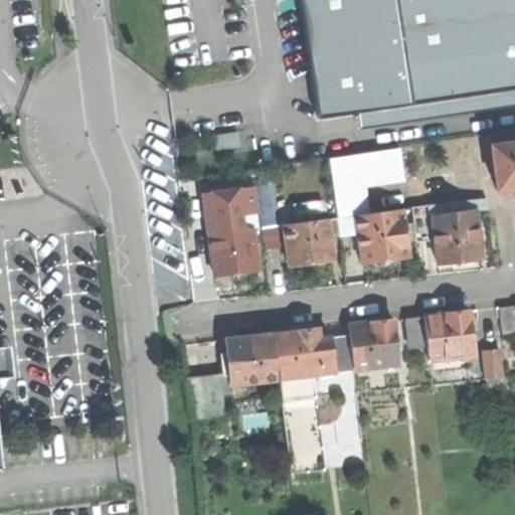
[(514,90),(514,0),(302,0),(319,120),(514,90)]
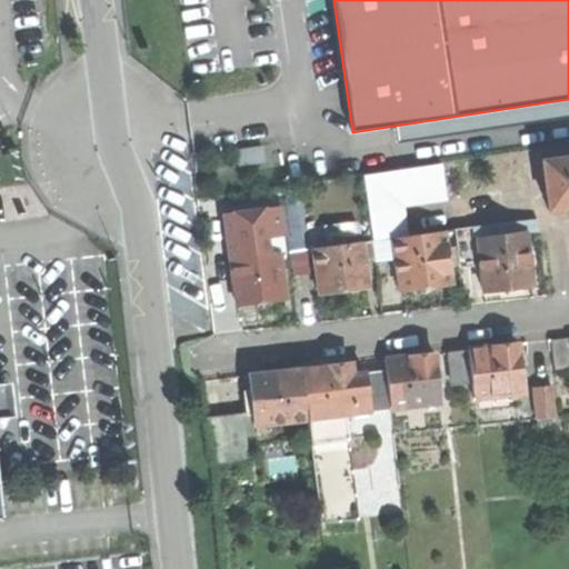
[(263,163),(261,147),(236,151),(239,168),(263,163)]
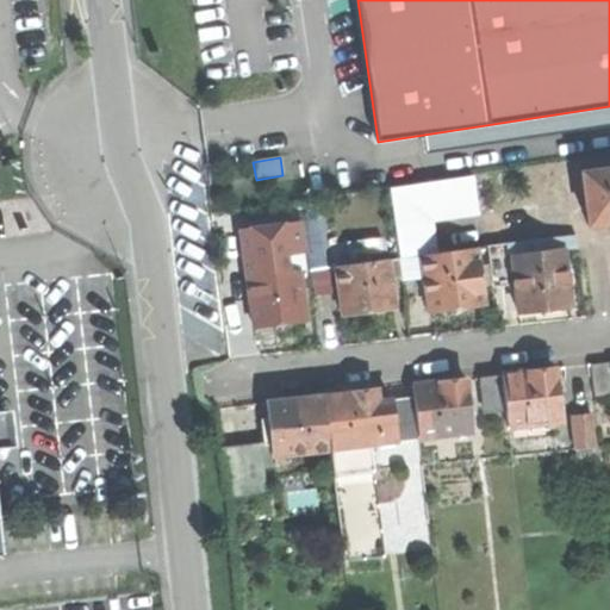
[(609,168),(579,173),(587,225),(609,222),(609,168)]
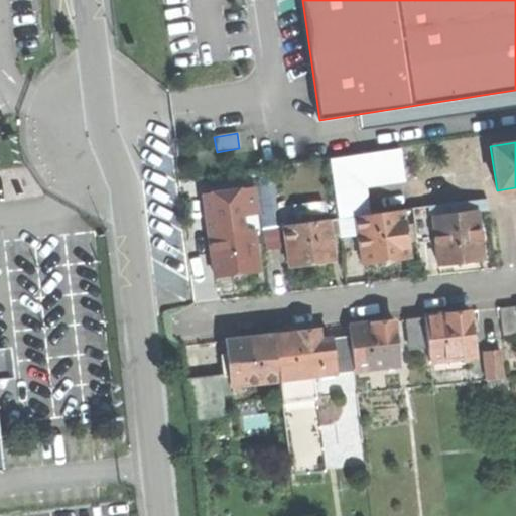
[(354,215),(367,214),(363,184),(404,179),(400,149),(329,158),(337,218),(354,215)]
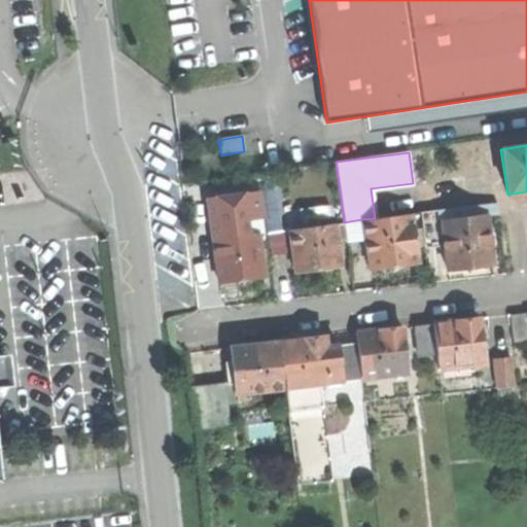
[(461,206),(438,209),(440,219),(462,216),(461,206)]
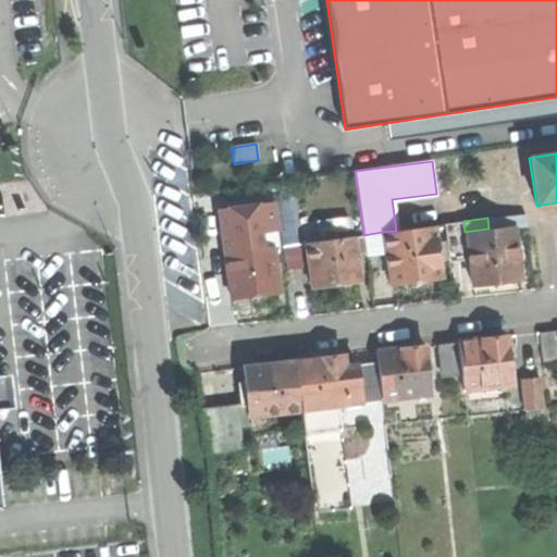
[(446,259),(468,257),(465,232),(463,221),(442,224),(446,259)]
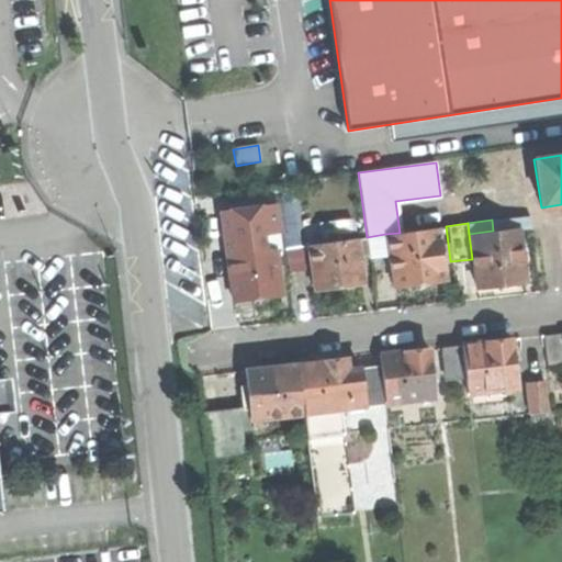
[(435,227),(400,233),(385,234),(392,284),(418,281),(441,278),(435,227)]
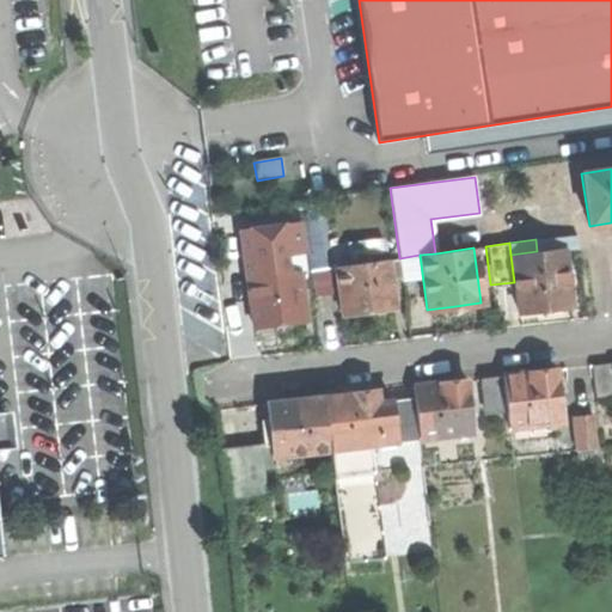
[(546,310),(570,306),(563,248),(537,251),(510,255),(514,282),(519,313),(546,310)]
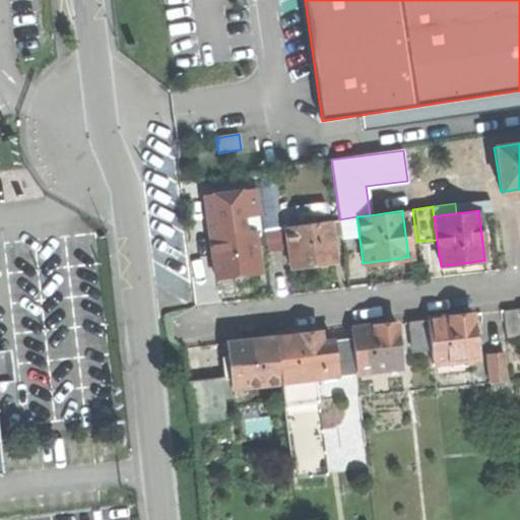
[(328,220),(285,226),(290,267),(313,264),(333,261),(328,220)]
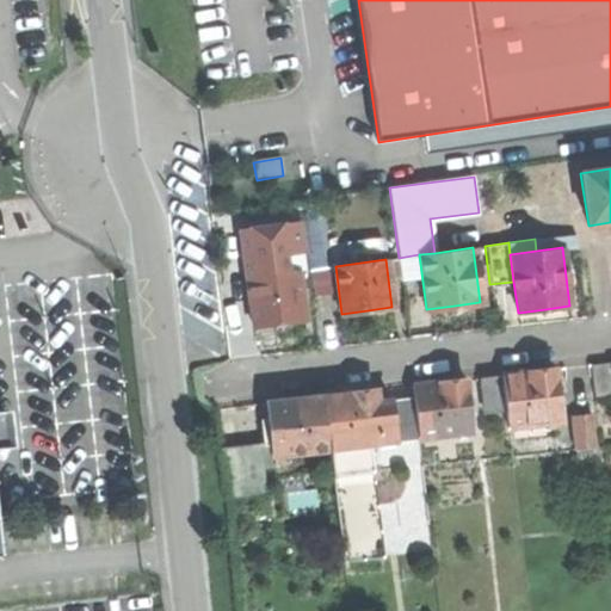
[(328,267),(306,271),(308,284),(331,281),(328,267)]
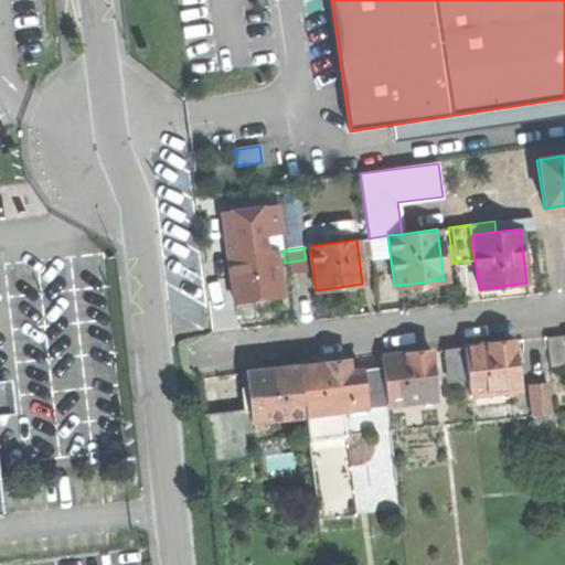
[(283,251),(272,252),(274,267),(285,266),(285,263),(283,251)]
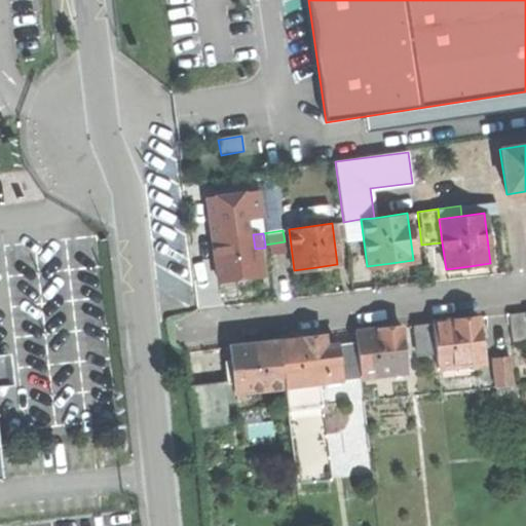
[(239,278),(259,275),(255,249),(253,234),(211,240),(217,282),(239,278)]
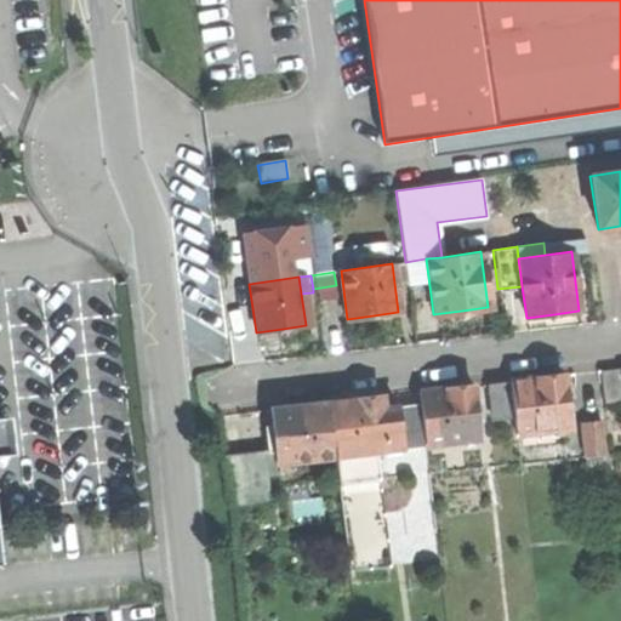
[(604,405),(620,403),(620,388),(619,370),(599,372),(604,405)]
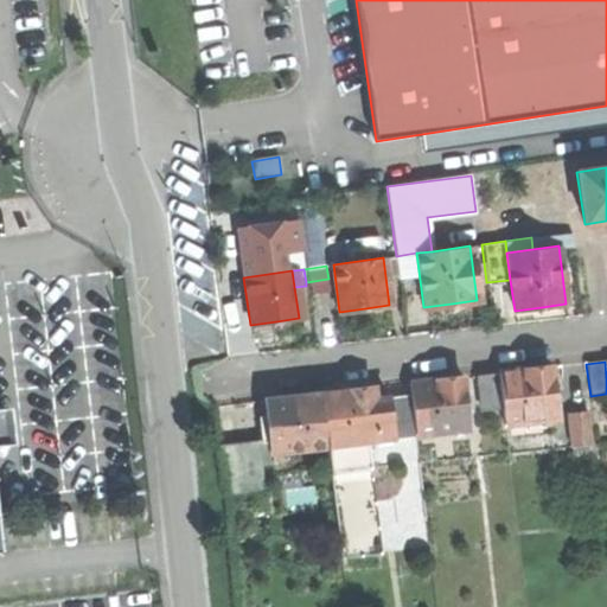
[(503,423),(554,417),(548,366),(517,370),(497,374),(502,408),(503,423)]
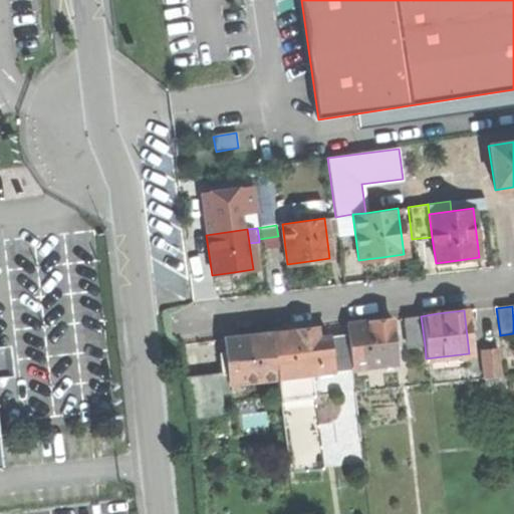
[(408,347),(425,345),(421,316),(405,318),(408,347)]
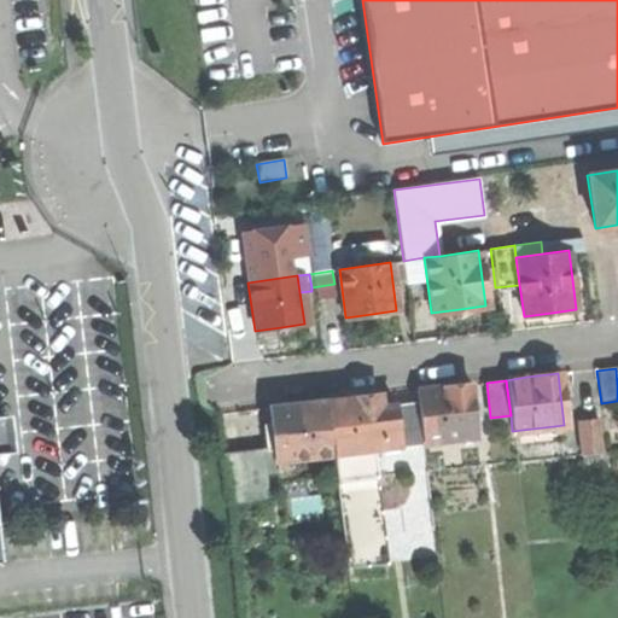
[(421,443),(474,436),(467,384),(441,388),(415,391),(417,403),(421,443)]
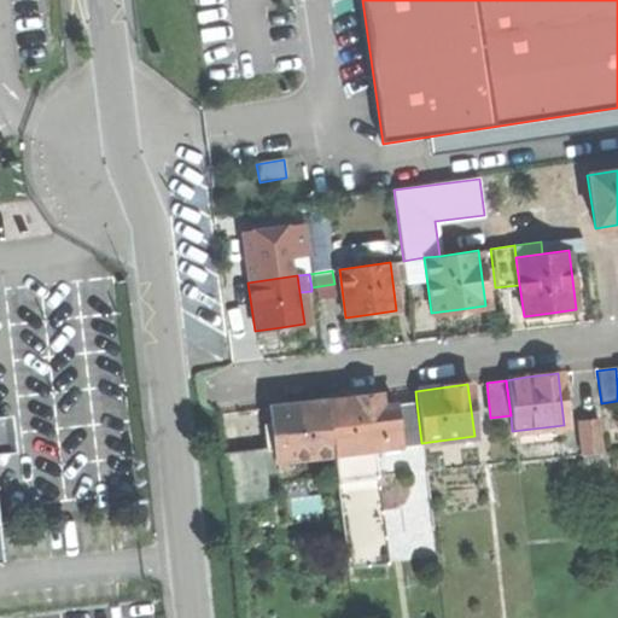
[(373,449),(385,448),(380,408),(379,396),(348,400),(326,402),(333,454),(373,449)]
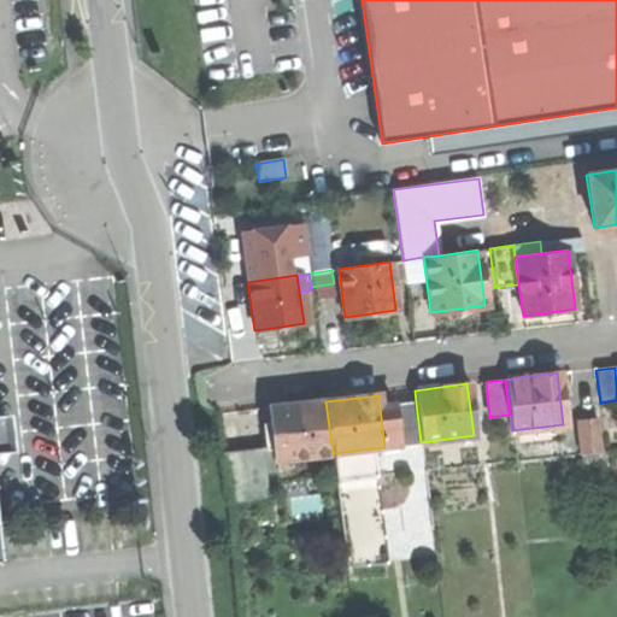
[(278,460),(333,453),(325,401),(297,405),(272,409),(274,422),(277,446),(278,460)]
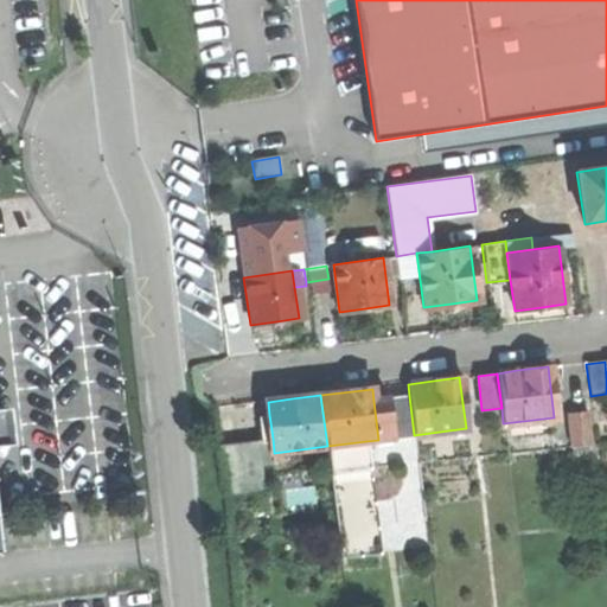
[(391,438),(414,435),(409,396),(387,400),(391,438)]
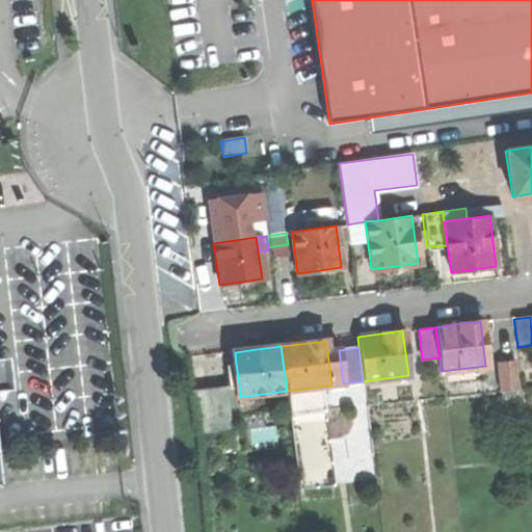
[(331,386),(343,383),(339,350),(327,351),(331,386)]
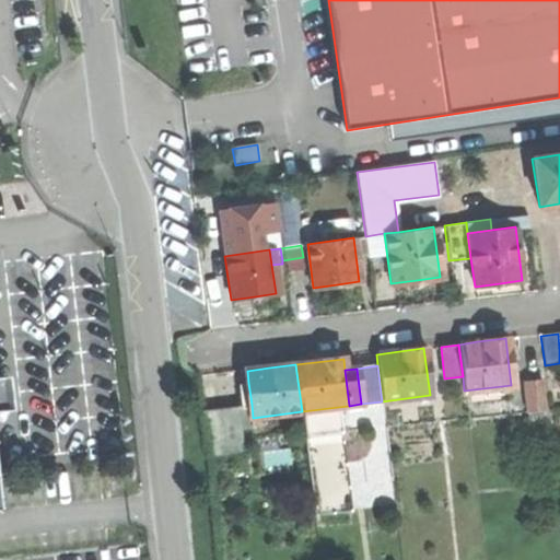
[(540,380),(523,382),(527,412),(545,409),(540,380)]
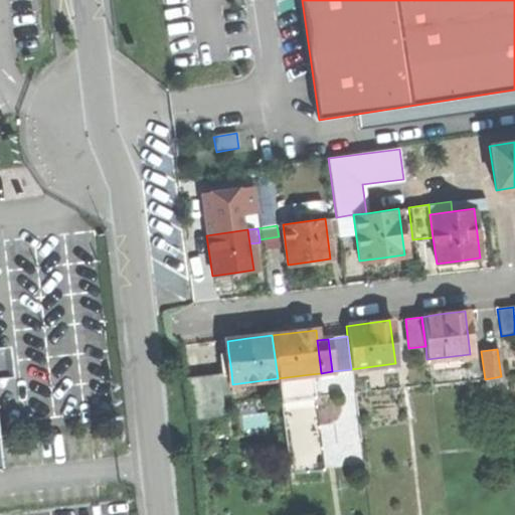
[(223,373),(231,372),(228,352),(220,353),(223,373)]
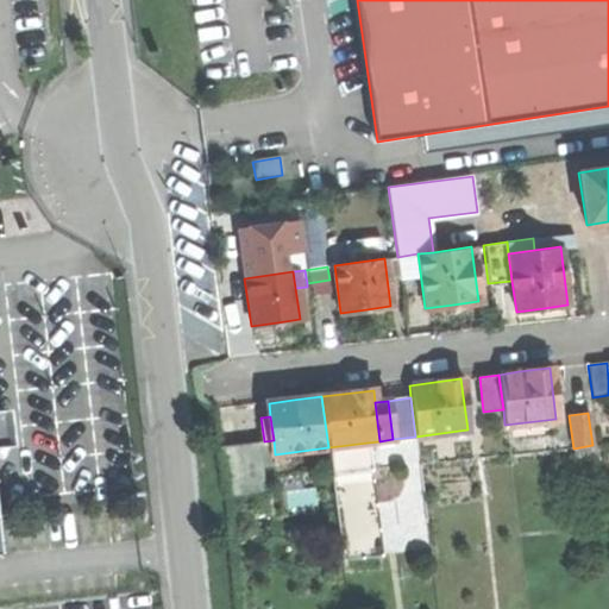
[(221,446),(226,483),(267,478),(263,441),(221,446)]
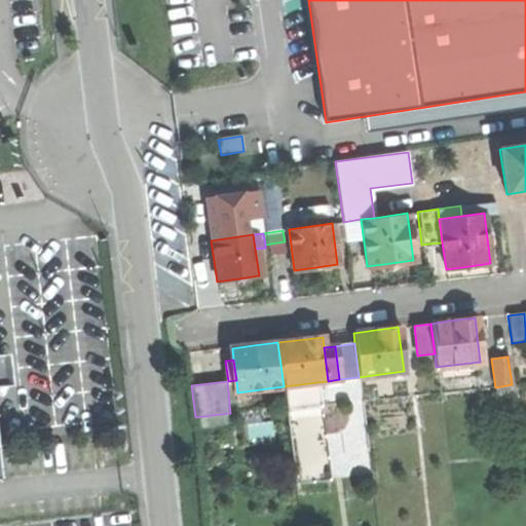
[(331,481),(317,382),(284,386),(296,485),(331,481)]
